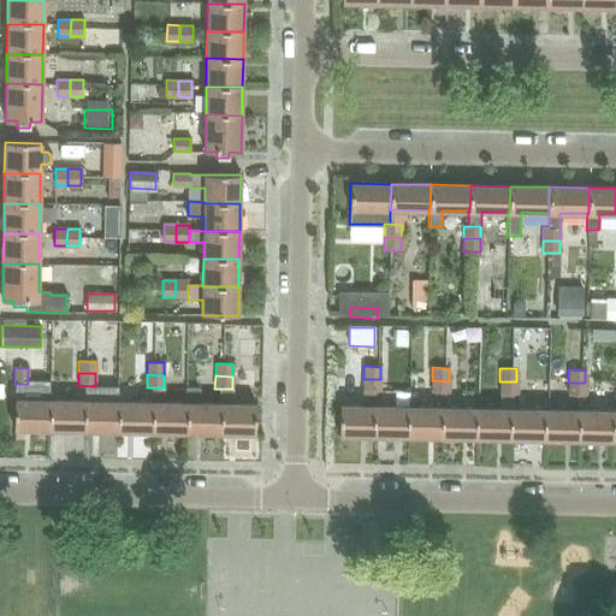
[(379,391),(380,379),(363,379),(363,391),(377,391),(379,391)]
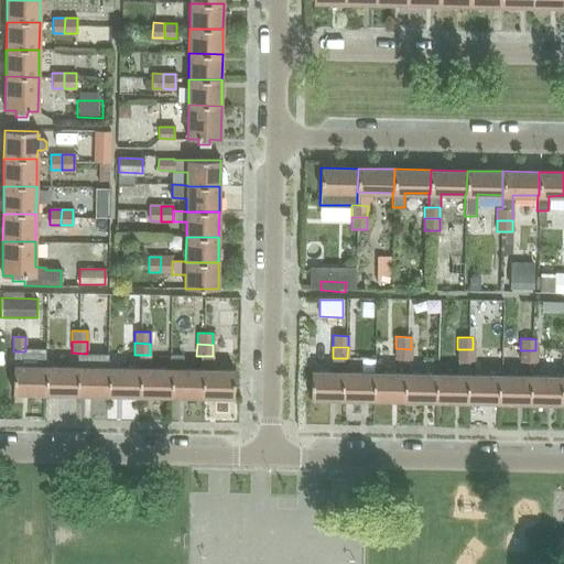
[(410,359),(411,349),(396,348),(396,359),(410,359)]
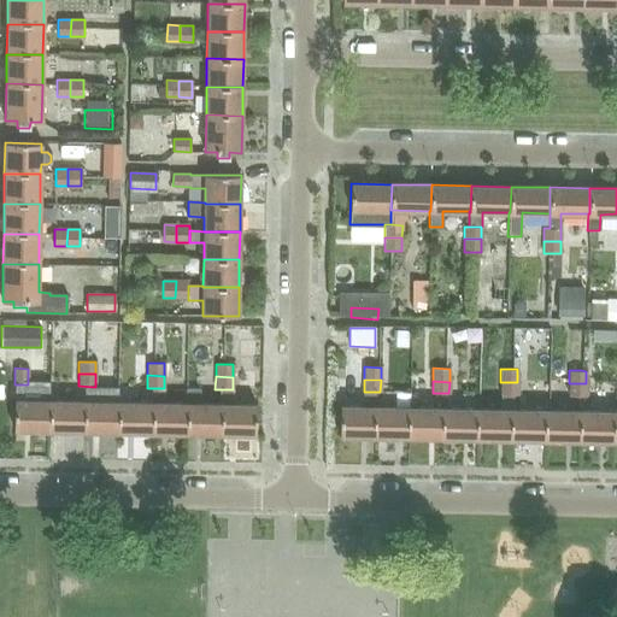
[(517,394),(517,382),(500,382),(500,394),(513,394),(517,394)]
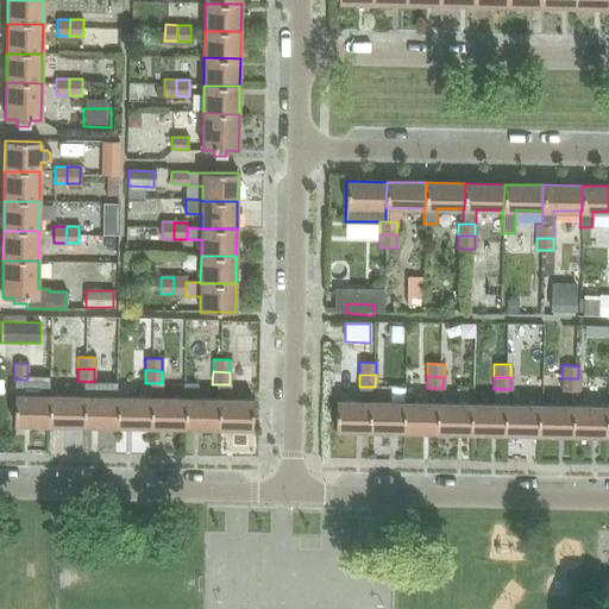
[(578,390),(578,378),(562,378),(562,390),(578,390)]
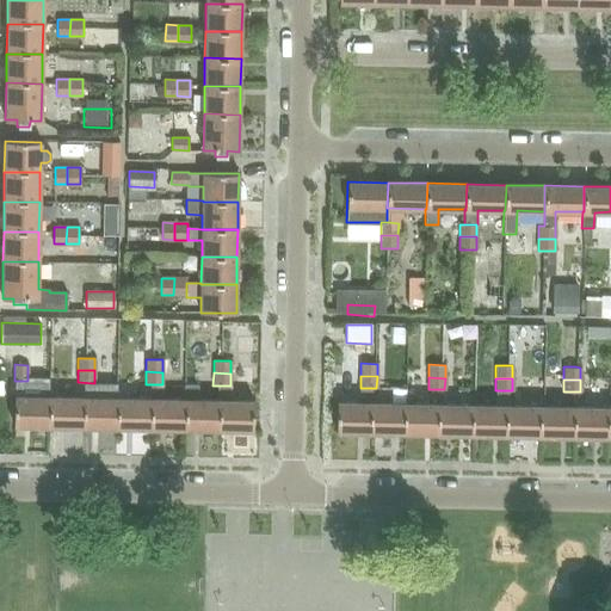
[(14,396),(13,425),(48,426),(49,396),(28,396),(26,381),(16,381),(14,396)]
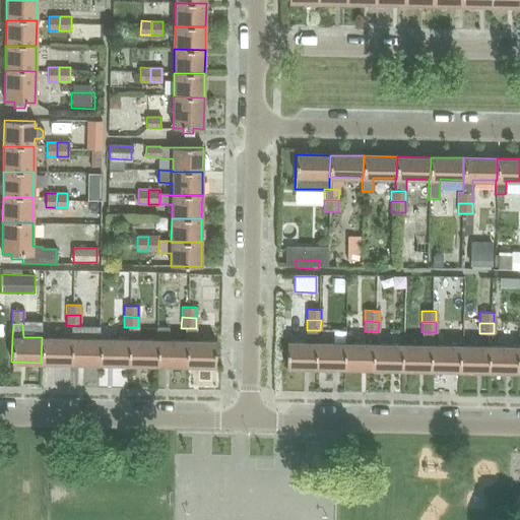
[(128,339),(128,365),(156,365),(156,339),(155,339),(138,339),(139,327),(138,327),(127,327),(127,339),(128,339)]
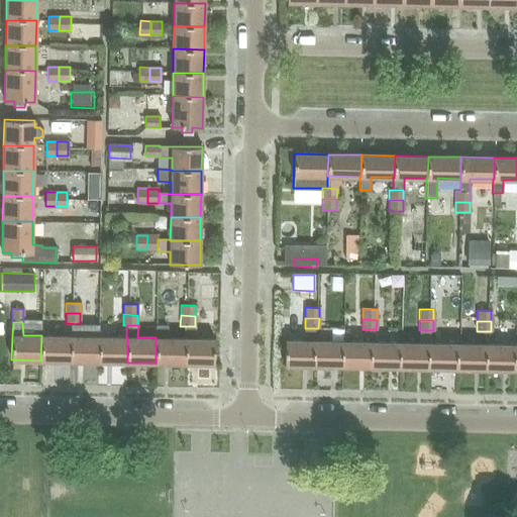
[(156,337),(156,363),(184,364),(184,338),(167,338),(168,326),(154,326),(154,337),(156,337)]
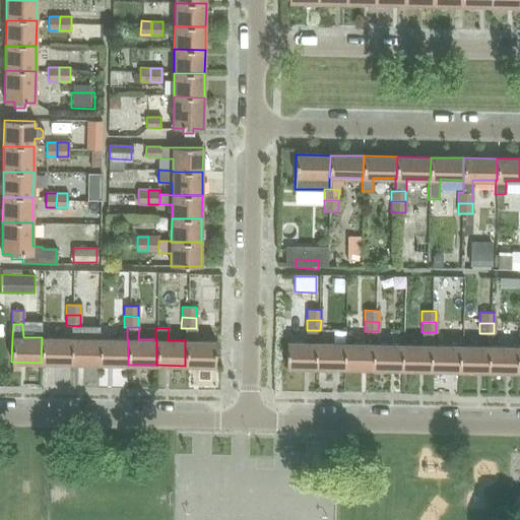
[(185,328),(185,340),(185,366),(215,366),(215,341),(196,340),(197,328),(196,328),(185,328)]
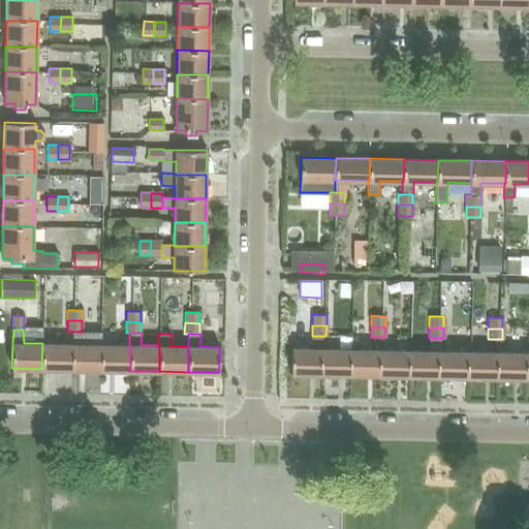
[(291,348),(291,374),(321,374),(321,348),(322,348),(323,336),(312,336),(311,336),(311,348),(291,348)]
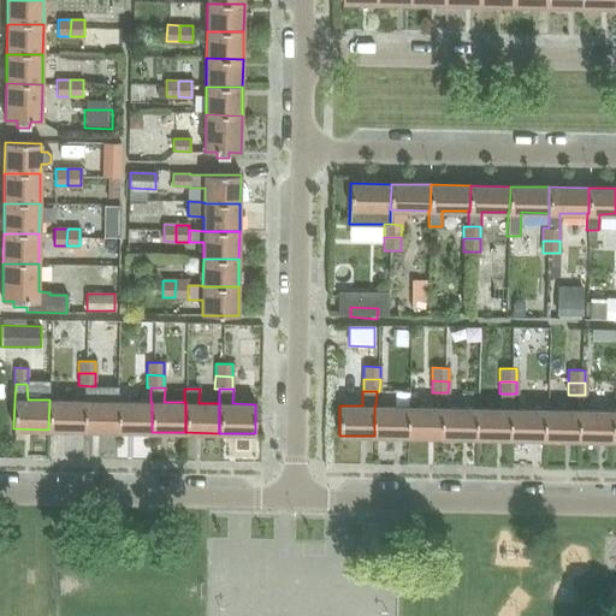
[(477,408),(477,438),(510,439),(511,408),(513,394),(499,394),(499,408),(477,408)]
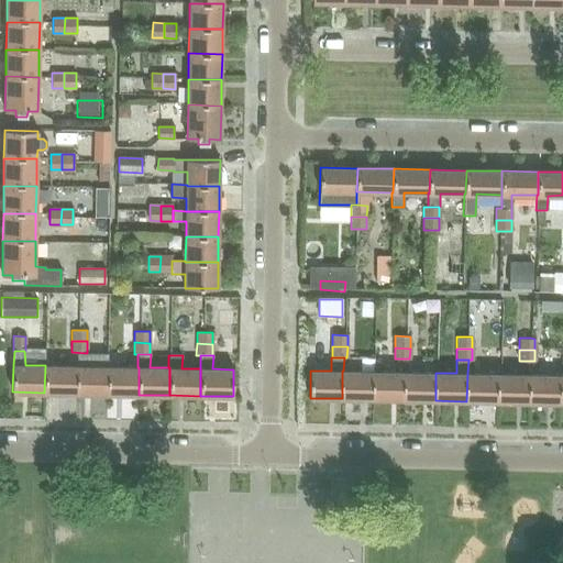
[(76,393),(76,366),(45,365),(44,393),(76,393)]
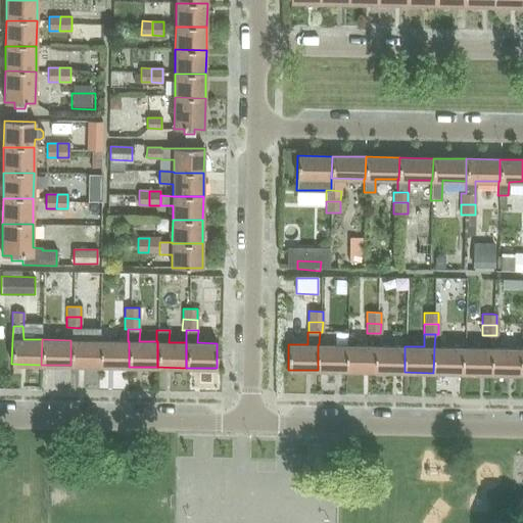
[(99,366),(100,340),(70,340),(70,365),(99,366)]
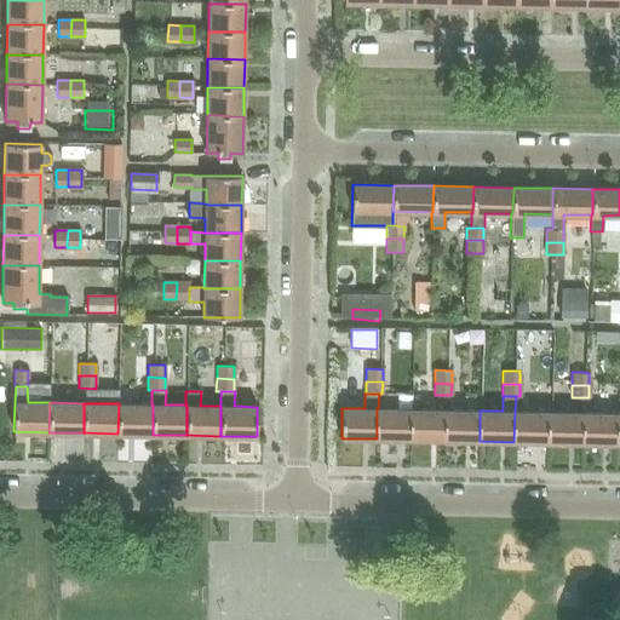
[(153,405),(151,405),(119,403),(118,434),(153,435),(153,405)]
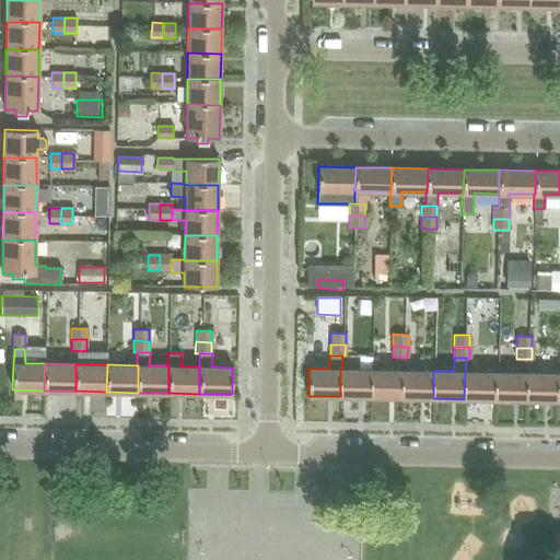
[(372,370),(341,369),(340,369),(340,396),(371,397),(372,370)]
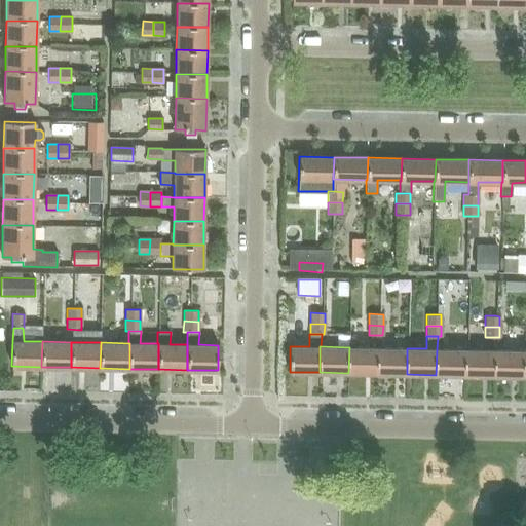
[(378,373),(378,347),(349,347),(348,373),(378,373)]
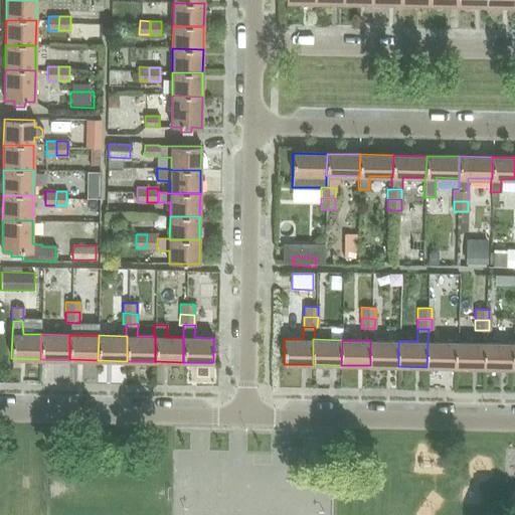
[(398,366),(398,341),(370,340),(370,365),(398,366)]
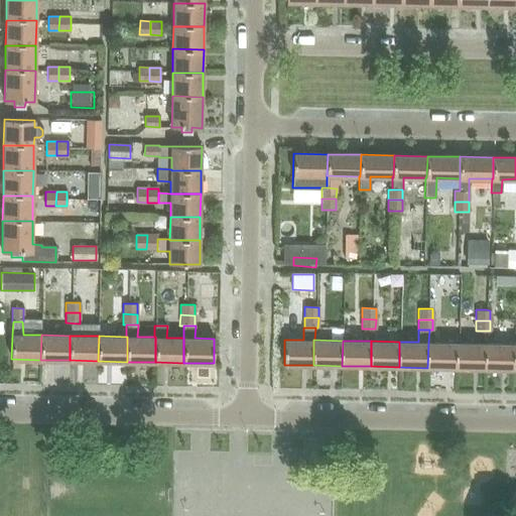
[(442,343),(428,342),(427,368),(457,368),(457,343),(442,343)]
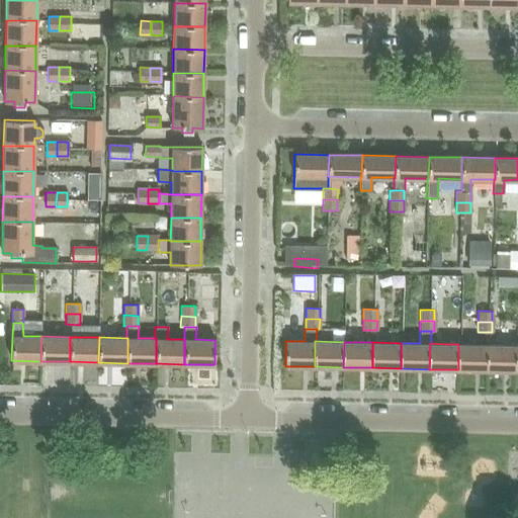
[(487,344),(459,344),(458,344),(458,369),(487,370),(487,344)]
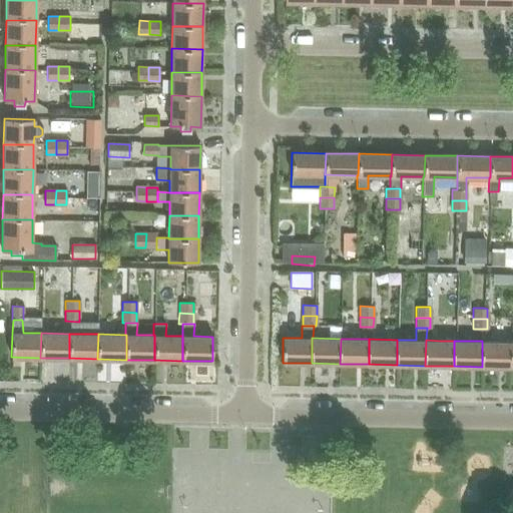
[(511,367),(511,342),(482,341),(482,367),(511,367)]
